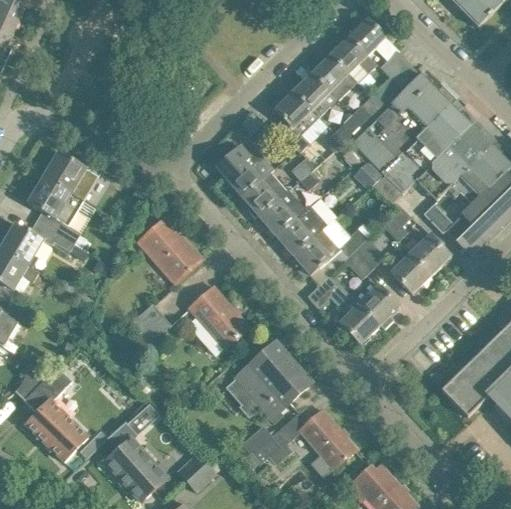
[(0,4),(21,15),(27,0),(0,0),(0,4)]
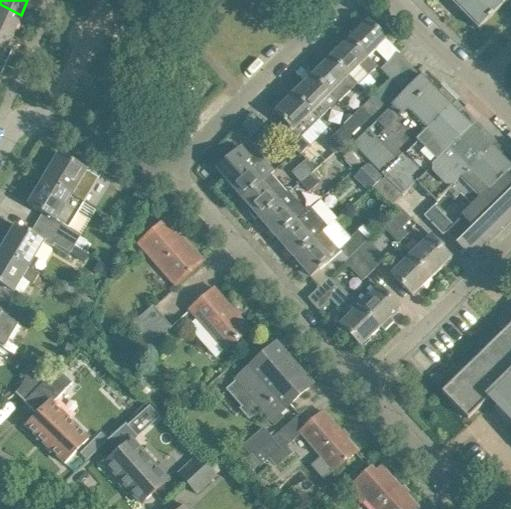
[(466,0),(460,7),(477,25),(476,26),(477,27),(500,4),(496,0),(466,0)]
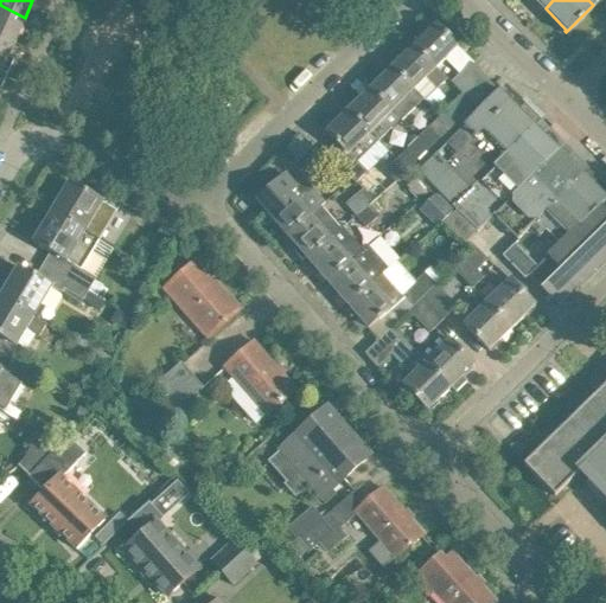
[(0,37),(13,43),(25,18),(0,5),(0,37)]
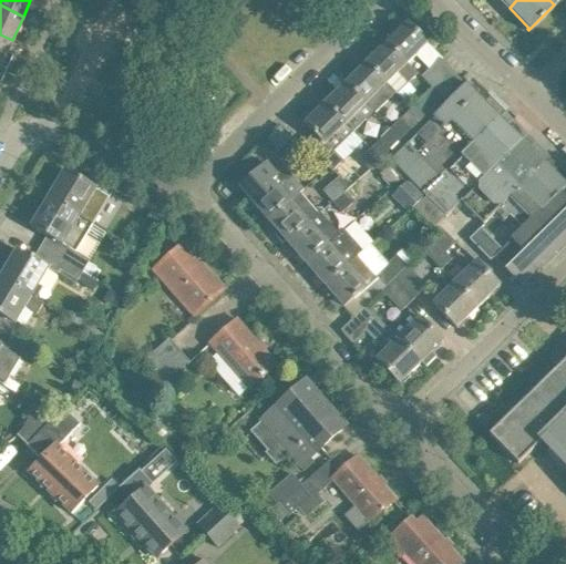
[(442,95),(444,93),(460,78),(440,58),(441,57),(405,21),(386,41),(405,62),(415,52),(430,67),(422,75),(442,95)]
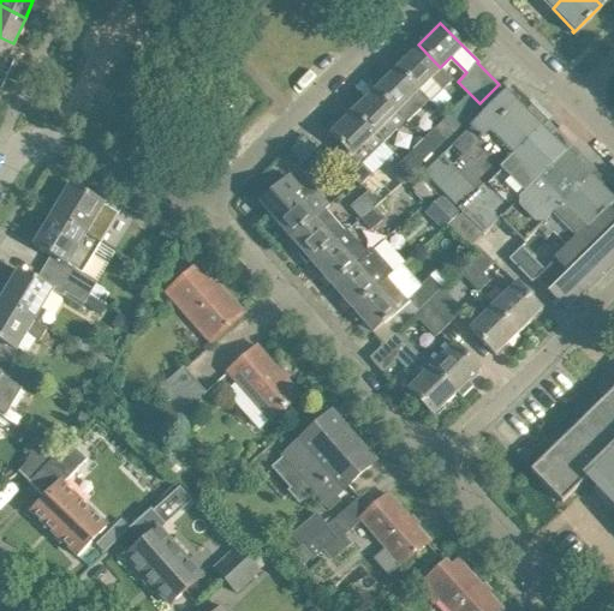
[(13,43),(0,37),(0,70),(1,70),(13,43)]
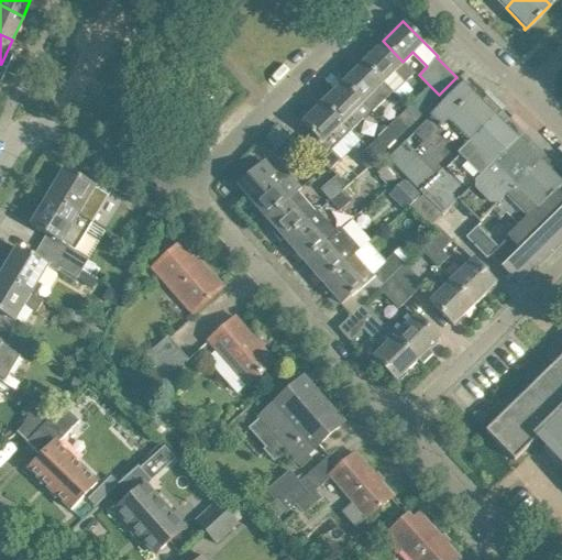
[(412,72),(403,62),(383,41),(362,61),(382,81),(394,69),(405,79),(412,72)]
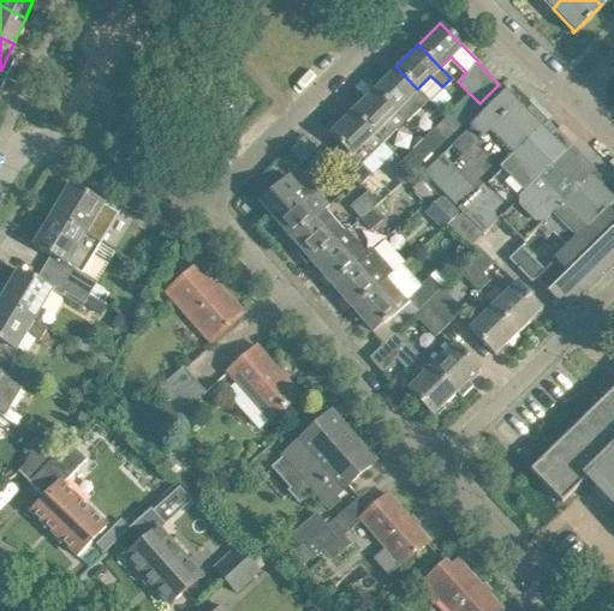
[(395,66),(374,88),(404,119),(405,120),(428,99),(417,89),(395,66)]
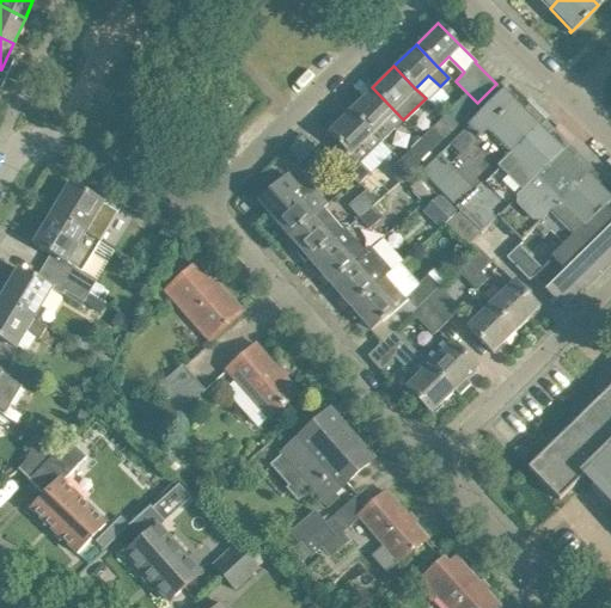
[(422,167),(456,204),(541,121),(506,86),(463,128),(464,129),(451,142),(459,153),(448,163),(440,152),(422,167)]
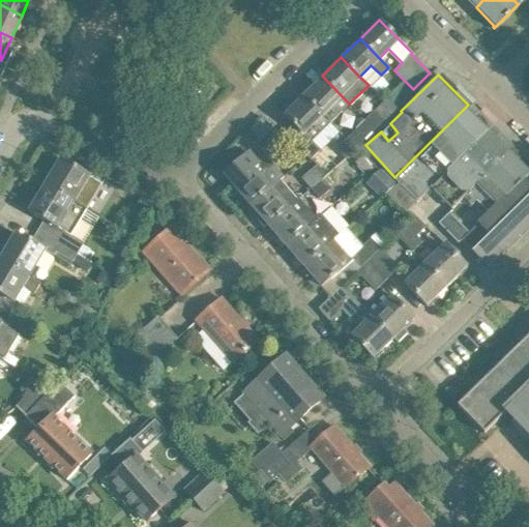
[(329,121),(348,103),(322,76),(303,94),(329,121)]
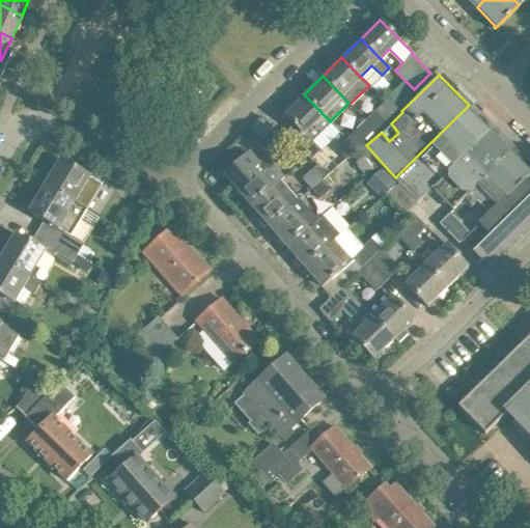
[(392,90),(383,100),(393,110),(402,101),(392,90)]
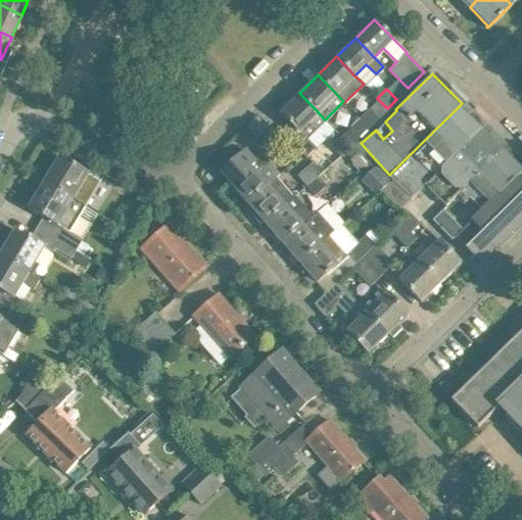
[(325,120),(299,93),(280,112),(288,122),(279,130),(304,156),(315,147),(305,138),(325,120)]
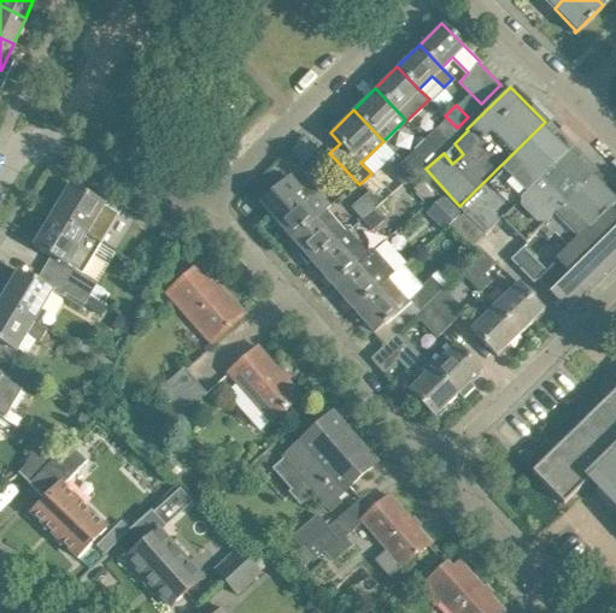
[(434,127),(446,139),(457,128),(445,116),(434,127)]
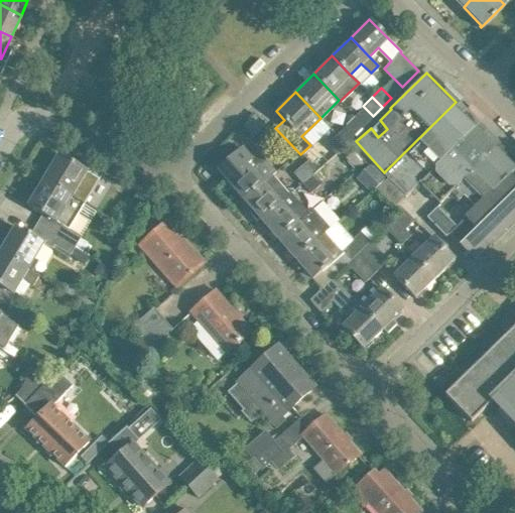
[(477,123),(456,102),(384,172),(388,177),(404,194),(419,180),(477,123)]
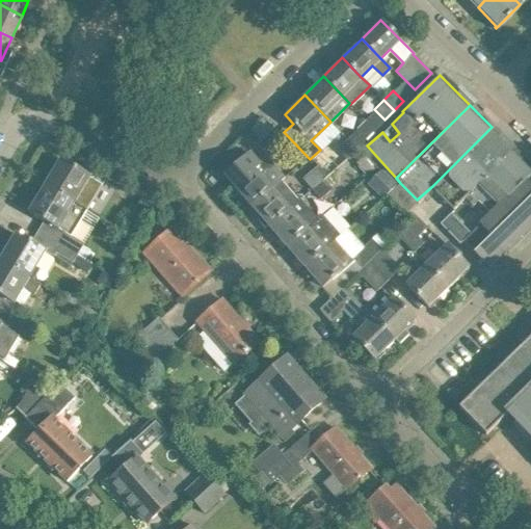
[(462,197),(469,191),(512,149),(492,127),(432,186),(452,208),(458,203),(462,197)]
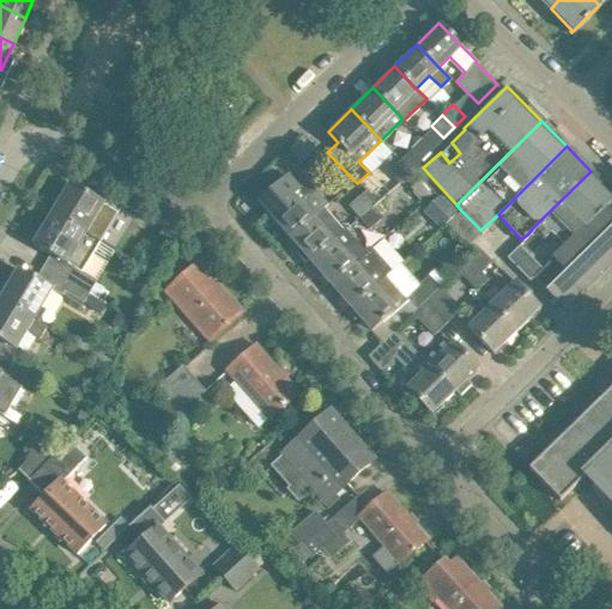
[(410,170),(420,159),(410,147),(398,159),(410,170)]
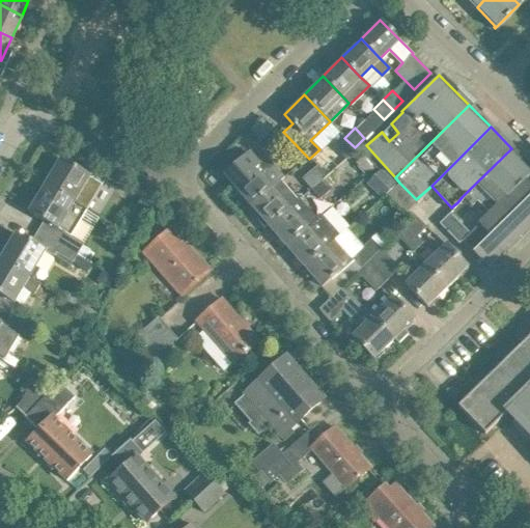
[(529,166),(511,148),(468,191),(487,212),(477,222),(464,235),(458,230),(462,227),(456,221),(467,211),(457,202),(451,207),(438,221),(458,242),(462,239),(486,264),(529,220),(529,166)]
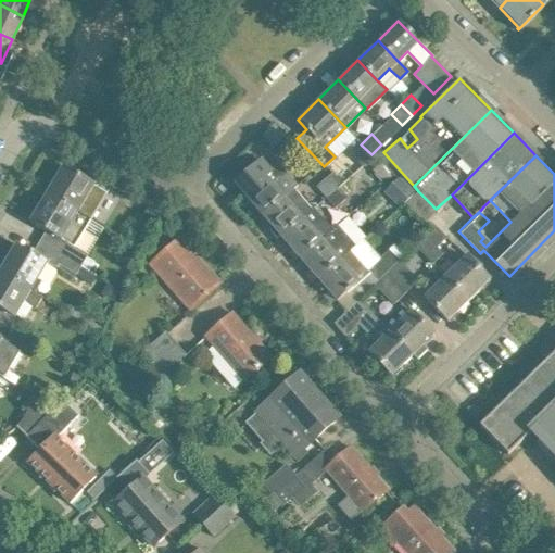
[(259,159),(256,161),(235,180),(244,191),(242,192),(261,214),(292,187),(293,189),(298,186),(278,163),(269,171),(259,159)]
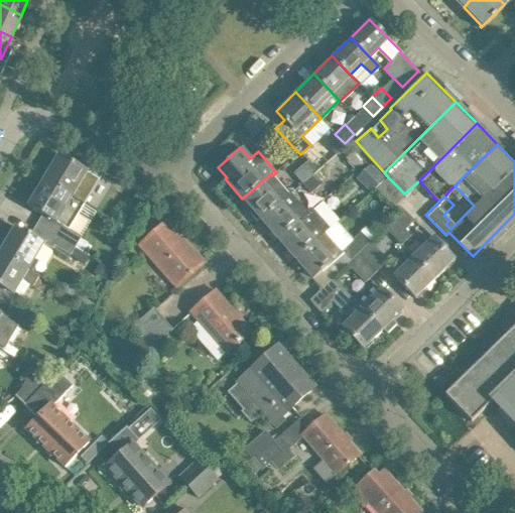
[(57,153),(42,178),(83,203),(88,195),(103,170),(84,159),(80,166),(57,153)]
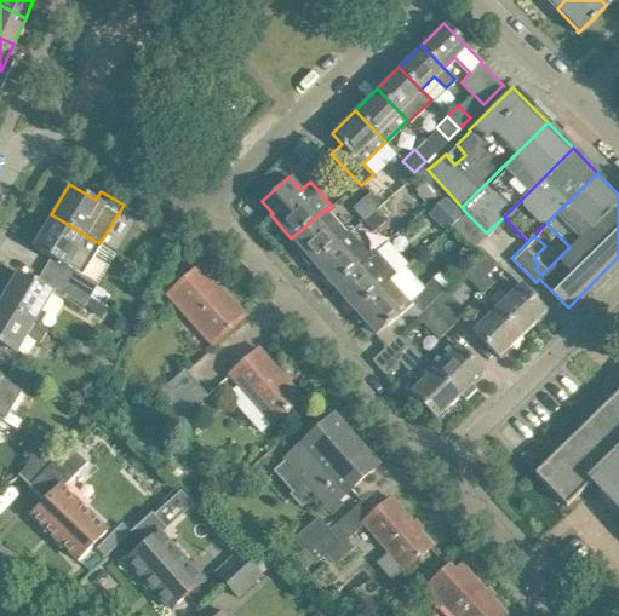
[(384,199),(383,199),(372,188),(366,193),(378,205),(384,199)]
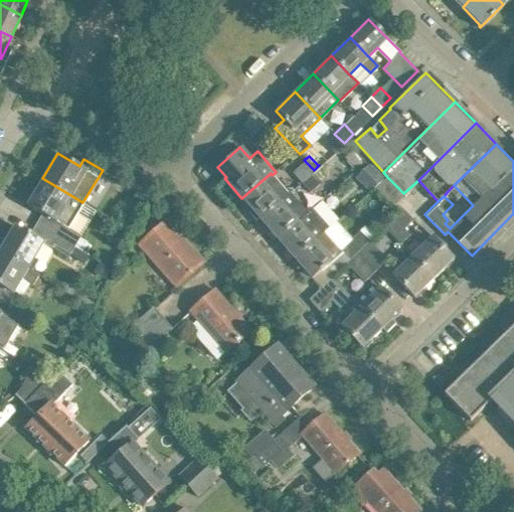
[(314,170),(304,160),(292,171),(301,181),(314,170)]
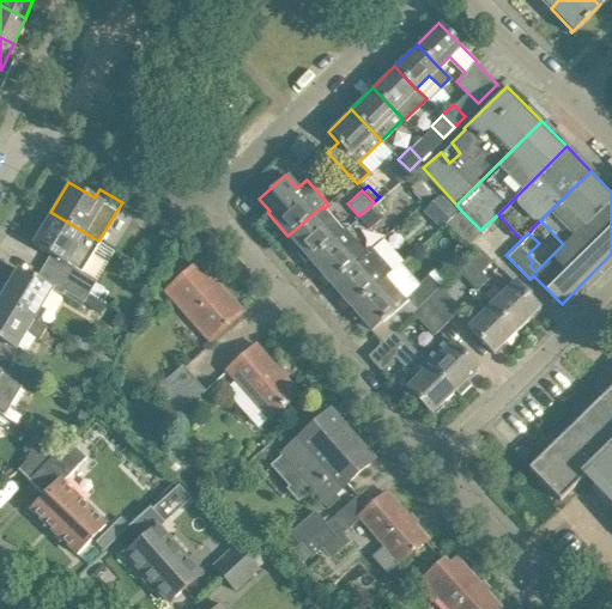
[(456,211),(438,193),(423,209),(441,227),(456,211)]
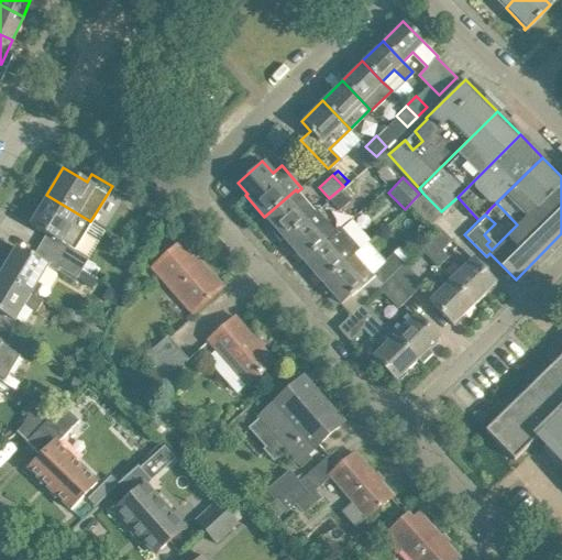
[(343,186),(329,198),(339,209),(349,198),(348,196),(355,188),(349,180),(343,186)]
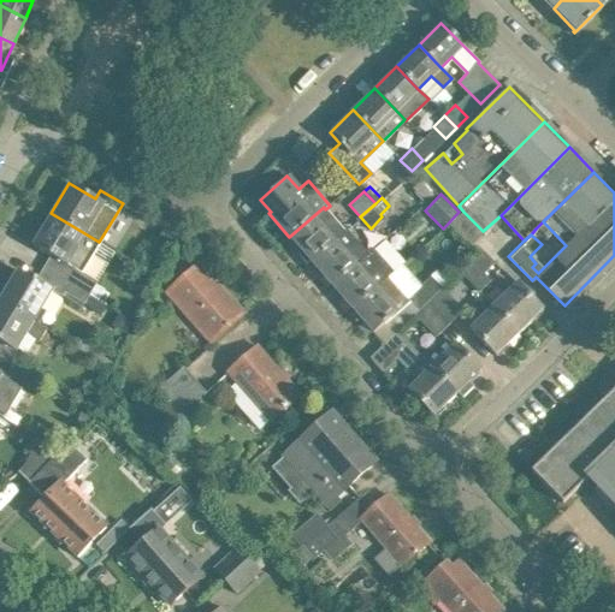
[(344,231),(325,209),(324,207),(289,237),(301,250),(297,254),(306,262),(309,259),(311,260),(344,231)]
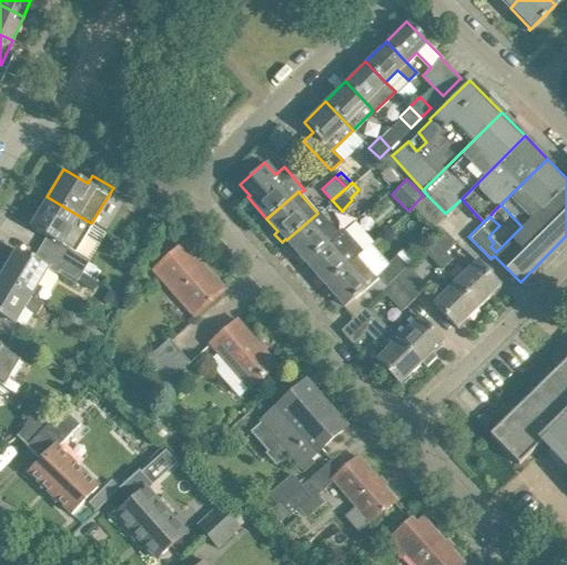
[(432,224),(445,213),(427,195),(415,205),(432,224)]
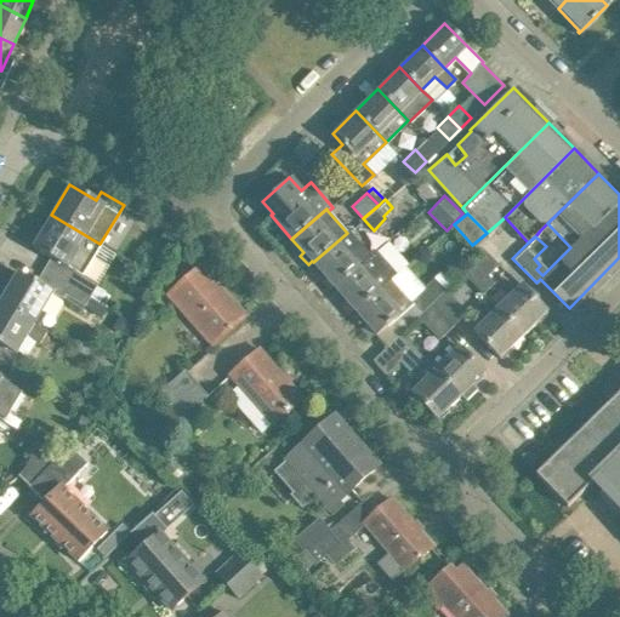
[(43,268),(87,296),(96,283),(80,274),(100,244),(51,215),(33,245),(50,256),(43,268)]
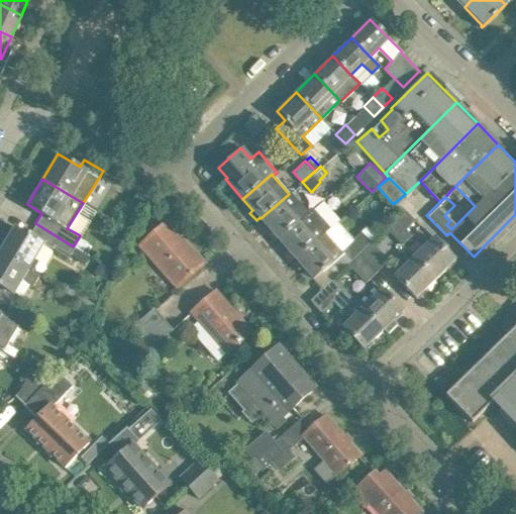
[(290,193),(289,194),(261,218),(278,238),(307,212),(290,193)]
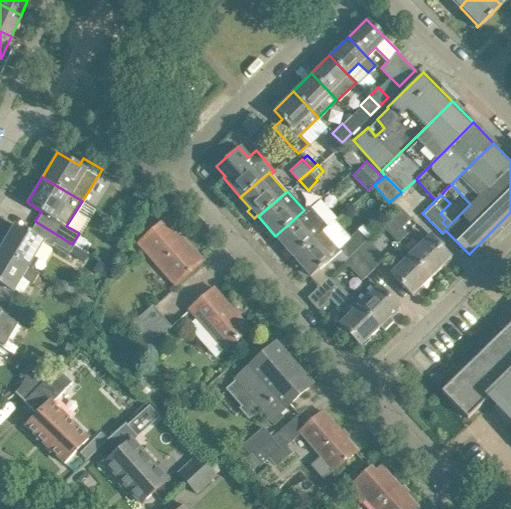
[(309,205),(304,210),(275,236),(292,255),(321,229),(326,225),(309,205)]
